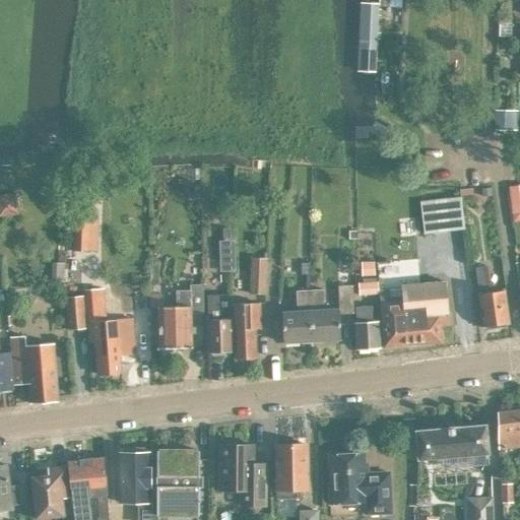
[(375,70),(378,1),(361,0),(356,69),(375,70)]
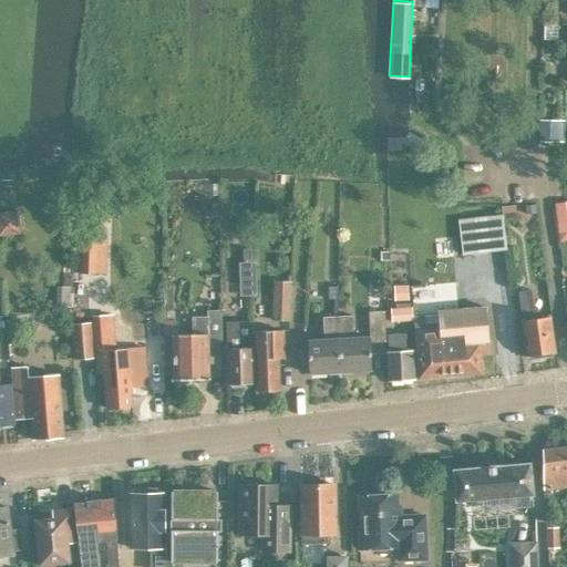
[(543,21),(543,39),(557,39),(557,21),(543,21)]
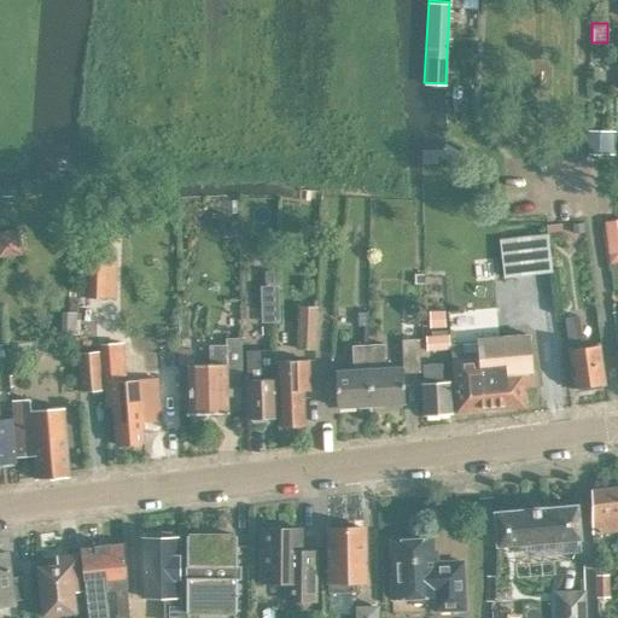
[(590,130),(589,153),(613,155),(614,130),(590,130)]
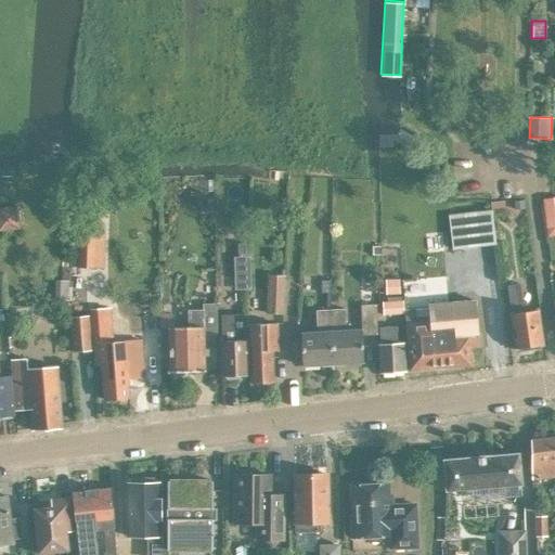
[(206,195),(202,199),(202,205),(206,208),(211,208),(215,205),(215,198),(211,195),(206,195)]
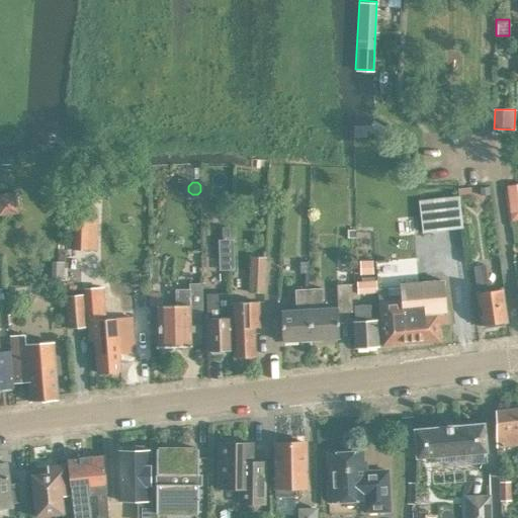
[(517,183),(515,184),(509,185),(512,211),(517,210),(517,183)]
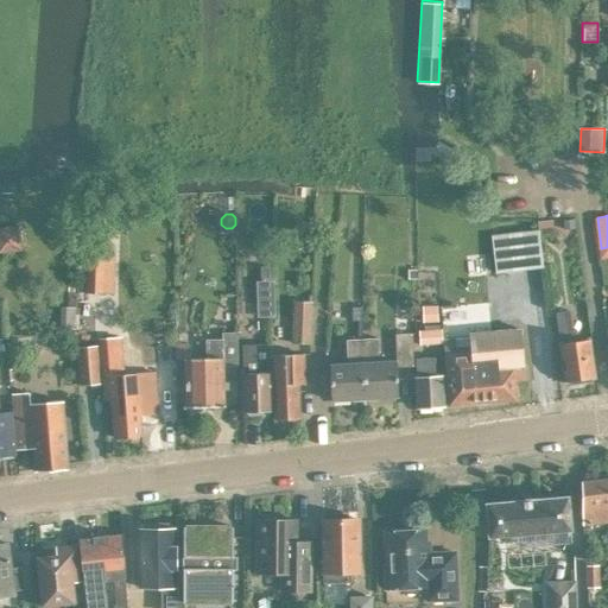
[(571,217),(561,219),(562,228),(571,227),(571,217)]
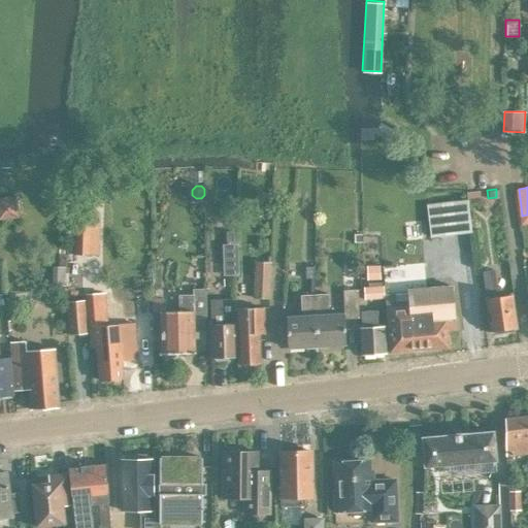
[(0,194),(0,216),(20,216),(19,194),(0,194)]
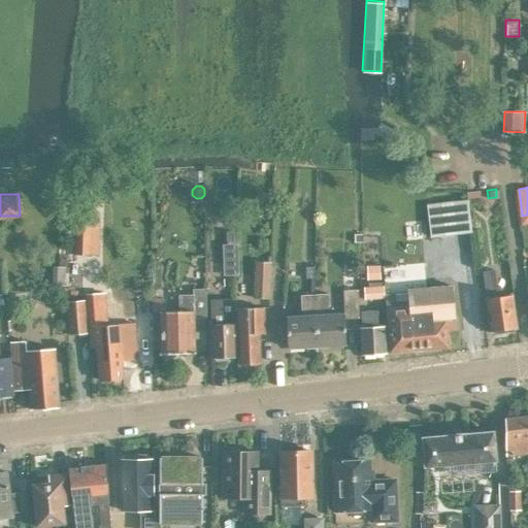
[(466,199),(451,201),(454,233),(470,231),(466,199)]
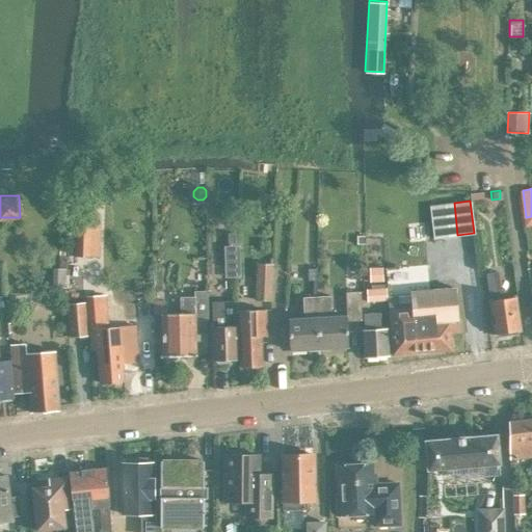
[(74,214),(73,255),(89,256),(91,215),(74,214)]
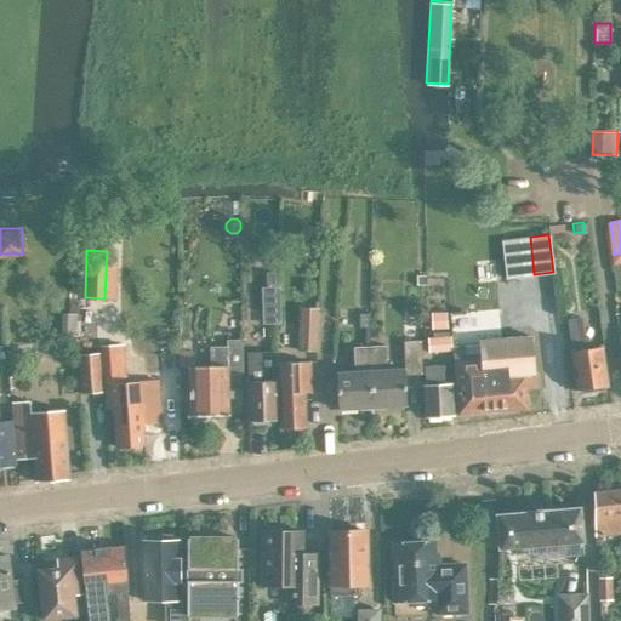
[(279,288),(261,288),(262,306),(280,306),(279,288)]
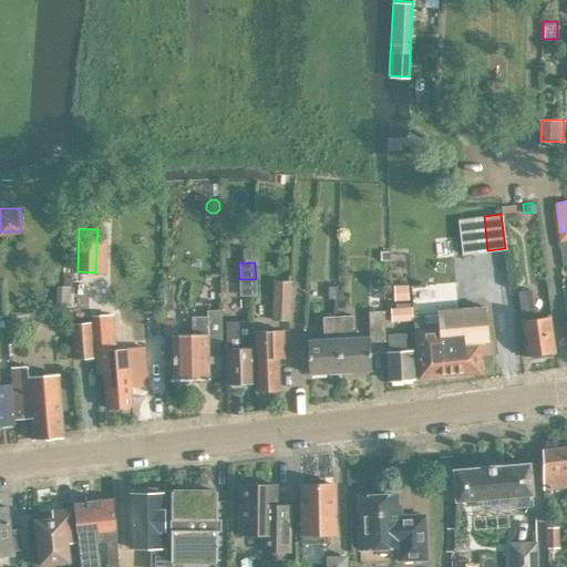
[(81,286),(79,286),(79,303),(90,303),(101,302),(101,286),(99,286),(99,274),(83,272),(81,274),(81,286)]
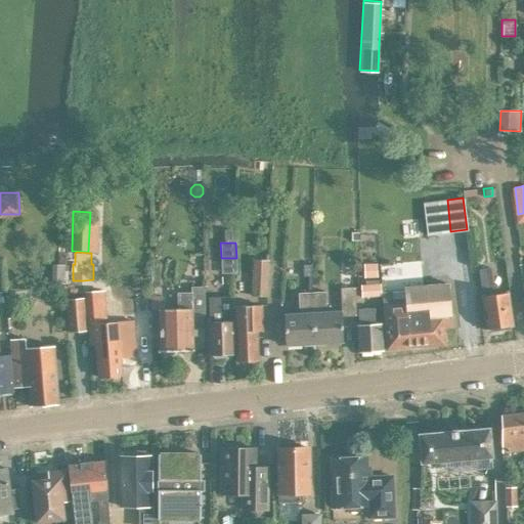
[(377,262),(363,262),(364,277),(378,276),(377,262)]
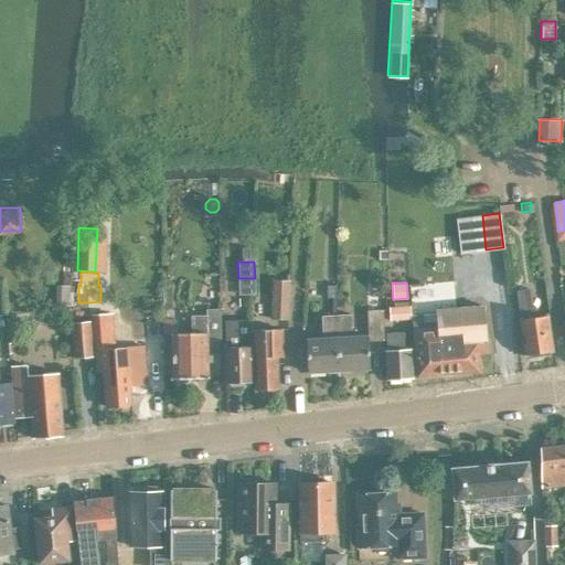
[(273,317),(288,318),(288,284),(272,284),(273,317)]
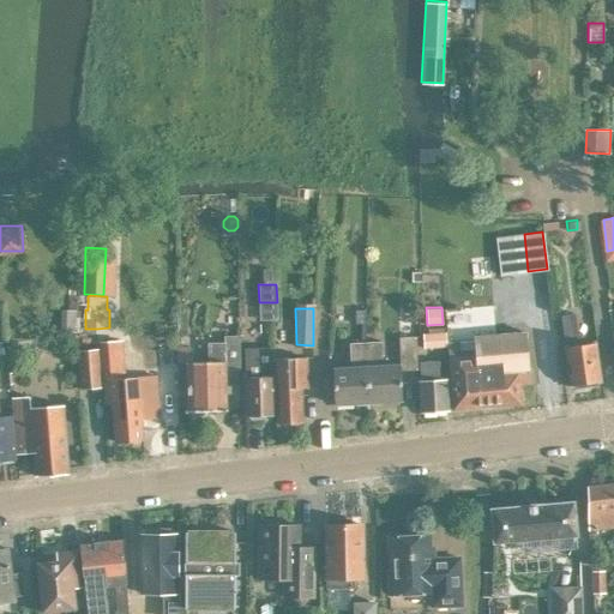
[(355,321),(365,323),(366,323),(365,309),(355,308),(355,321)]
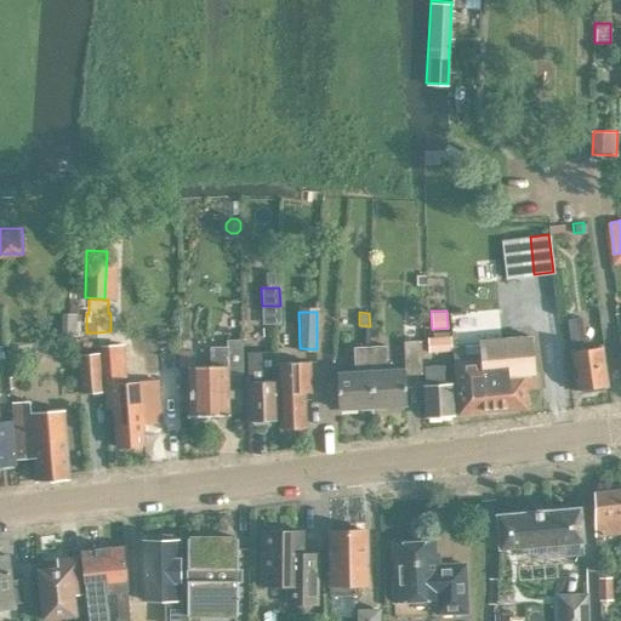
[(61,313),(61,335),(75,336),(77,314),(61,313)]
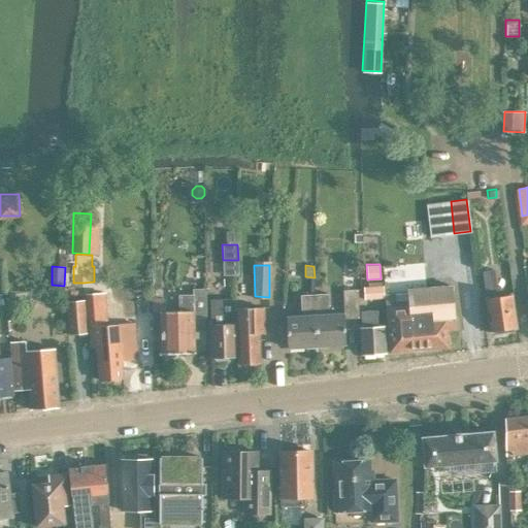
[(489,331),(516,327),(510,294),(497,296),(493,269),(482,270),(489,331)]
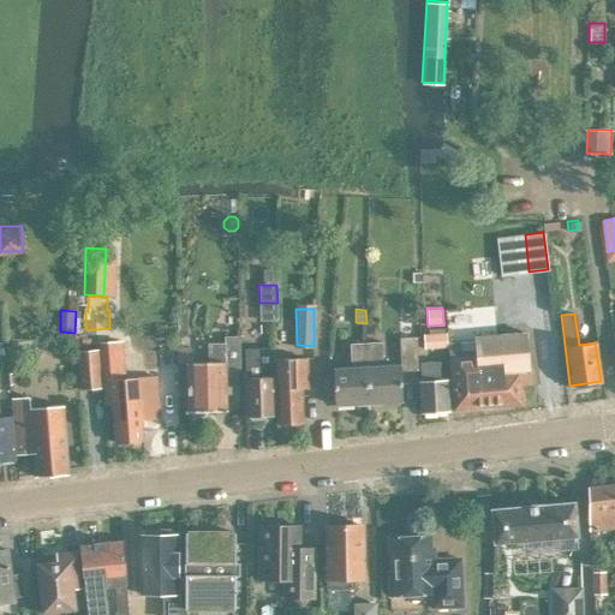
[(447,340),(446,326),(429,328),(429,333),(423,333),(424,347),(447,346),(447,340)]
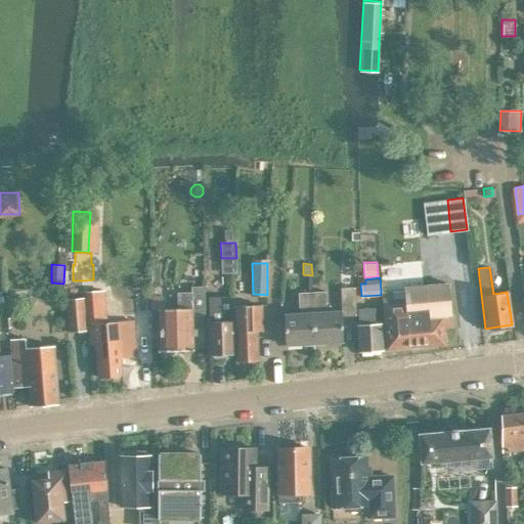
[(73,280),(70,280),(71,292),(83,292),(83,280),(73,280)]
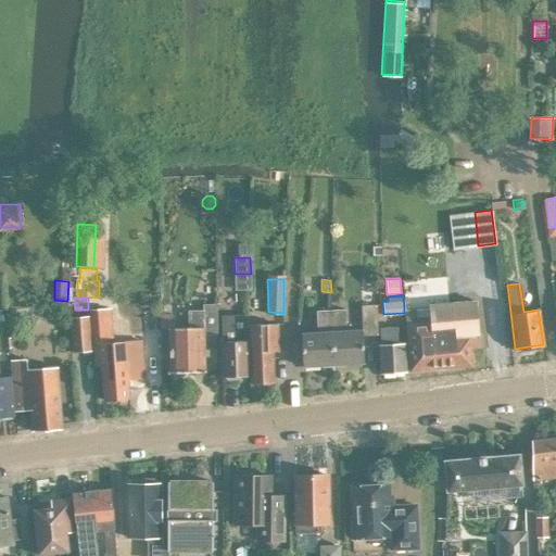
[(427,303),(428,305),(404,307),(404,313),(407,343),(406,343),(409,371),(472,365),(472,361),(474,361),(474,353),(471,353),(470,348),(482,346),(480,333),(478,335),(475,299),(427,303)]
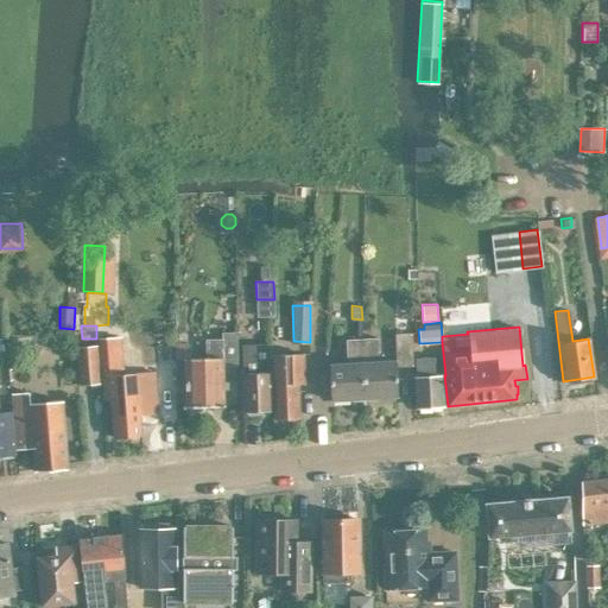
[(173,342),(173,359),(183,359),(184,407),(187,407),(191,411),(200,411),(204,405),(223,405),(223,366),(238,366),(236,331),(221,331),(221,339),(204,339),(204,358),(187,358),(187,342),(173,342)]
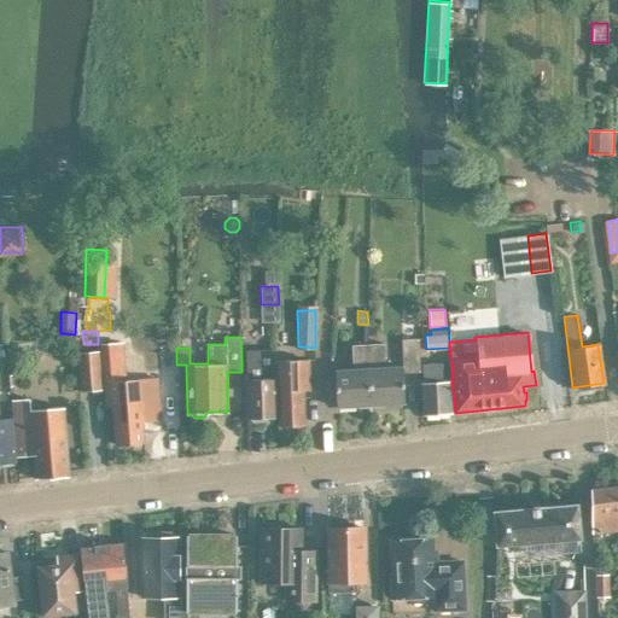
[(383,343),(367,343),(366,343),(366,344),(369,406),(403,403),(402,373),(419,372),(417,338),(400,338),(401,367),(384,368),(383,343)]
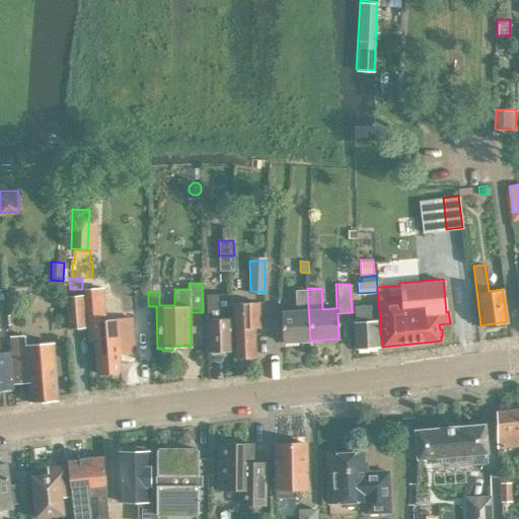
[(83,288),(83,291),(86,341),(93,340),(96,372),(120,370),(118,353),(134,352),(132,317),(106,319),(104,287),(83,288)]
